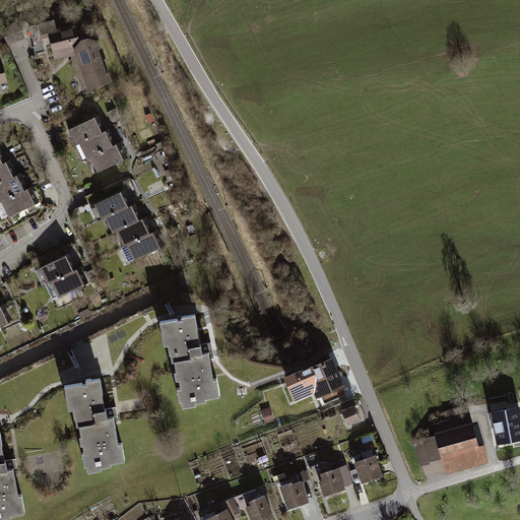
[(75,26),(48,35),(55,59),(79,52),(90,88),(108,83),(92,33),(78,38),(75,26)]
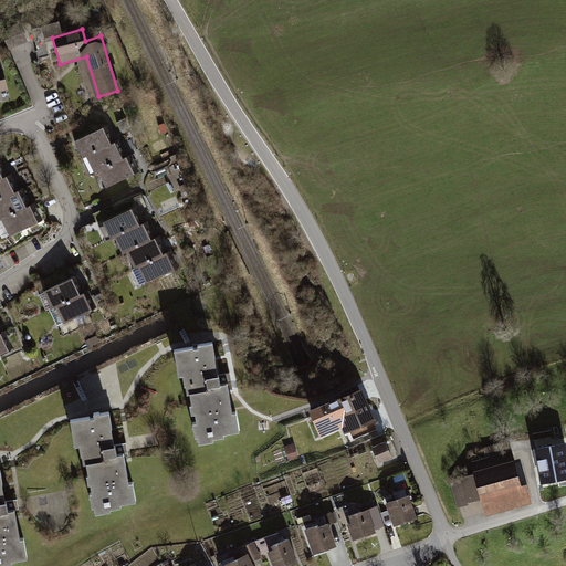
[(102,129),(75,142),(82,156),(85,155),(108,144),(102,129)]
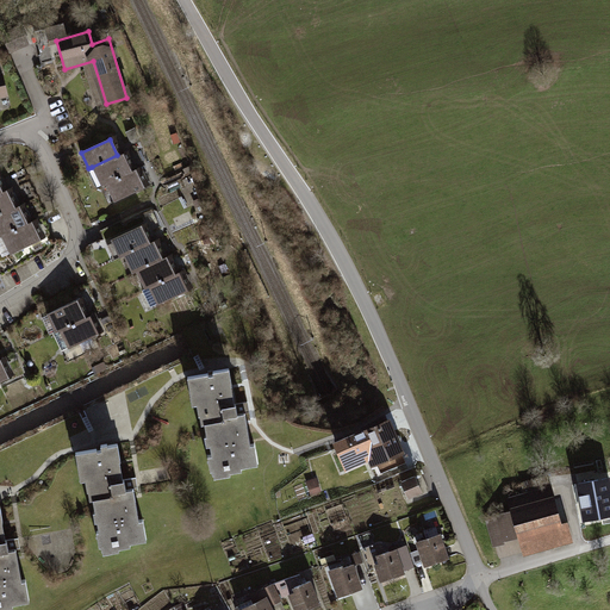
[(117,155),(92,167),(100,187),(105,185),(132,173),(123,153),(117,155)]
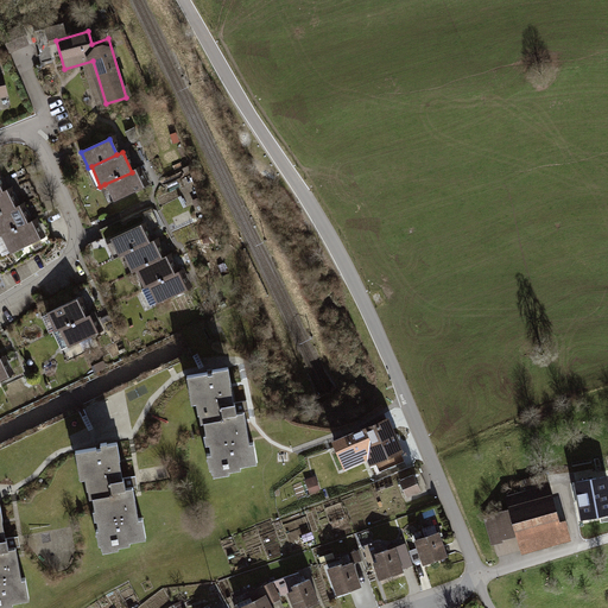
[(132,172),(105,184),(113,202),(144,188),(135,170),(132,172)]
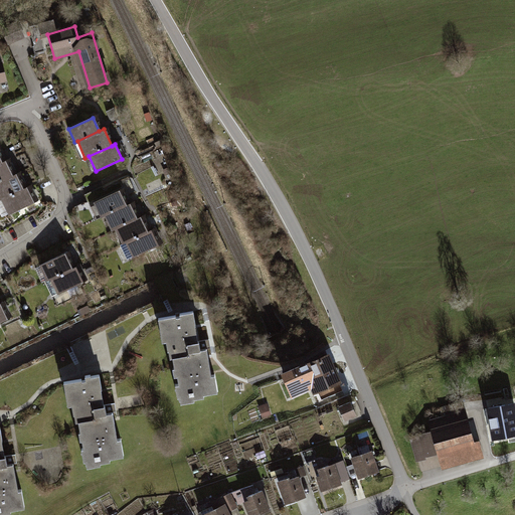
[(1,163),(0,163),(0,181),(13,176),(5,161),(1,163)]
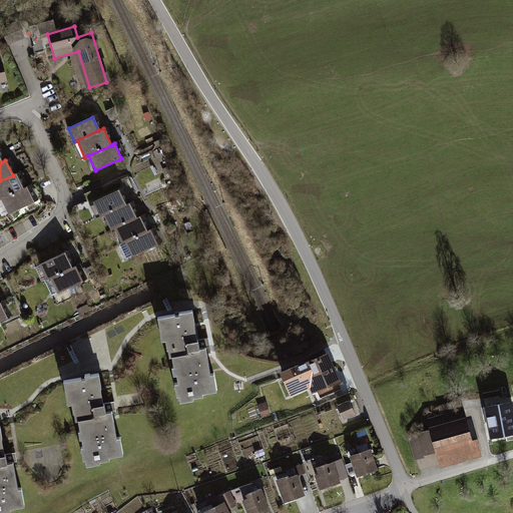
[(13,175),(0,180),(0,197),(0,198),(22,187),(15,173),(13,175)]
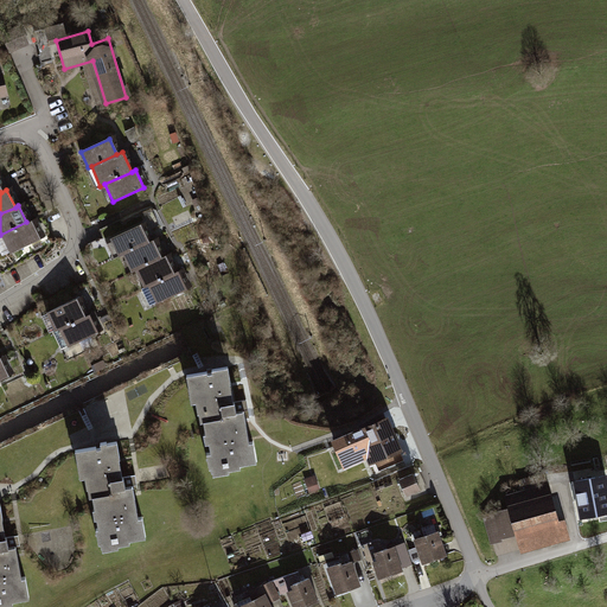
[(26,222),(0,235),(10,251),(38,237),(30,221),(26,222)]
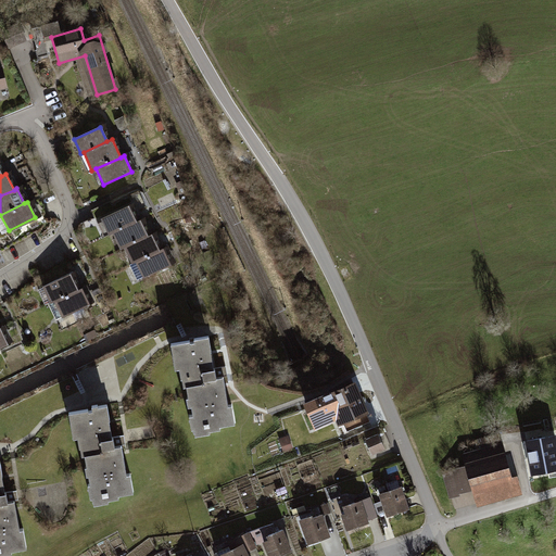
[(136,224),(127,205),(96,220),(104,239),(113,236),(136,224)]
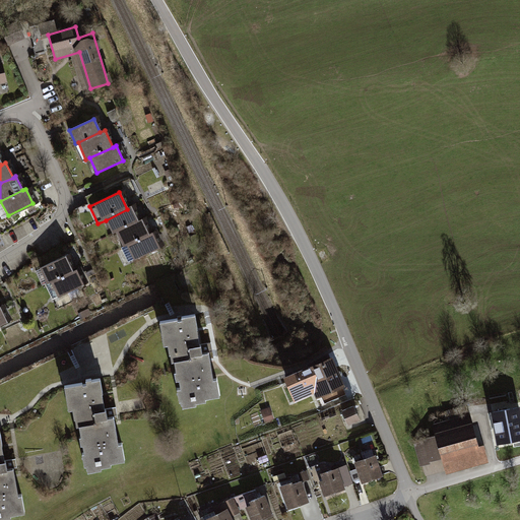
[(127,209),(106,220),(113,235),(117,233),(139,222),(131,207),(127,209)]
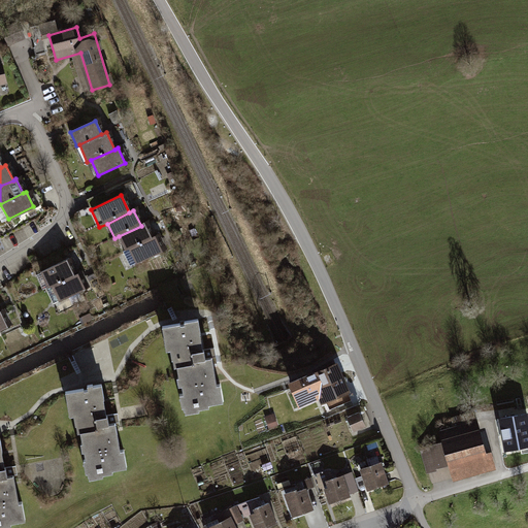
[(141,226),(119,236),(126,250),(129,249),(151,238),(144,225),(141,226)]
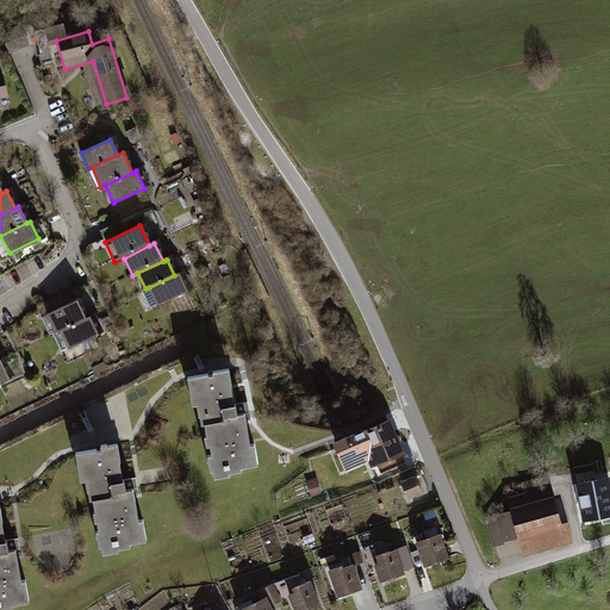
[(174,275),(149,287),(159,307),(187,293),(178,273),(174,275)]
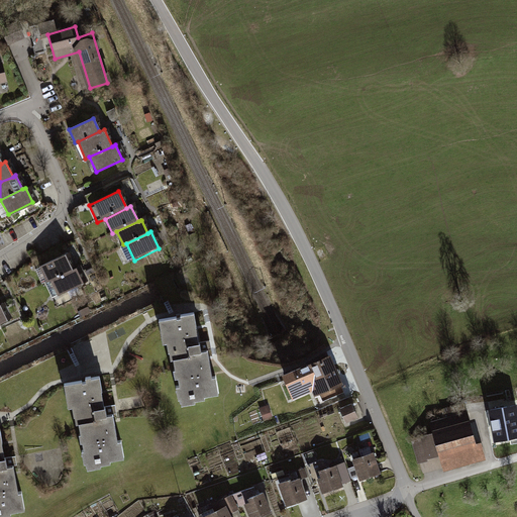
[(63,257),(40,268),(47,282),(70,272),(63,257)]
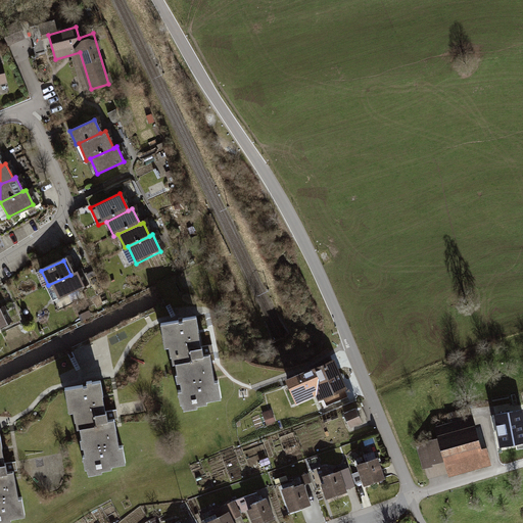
[(84,289),(76,273),(70,275),(48,285),(42,288),(50,305),(84,289)]
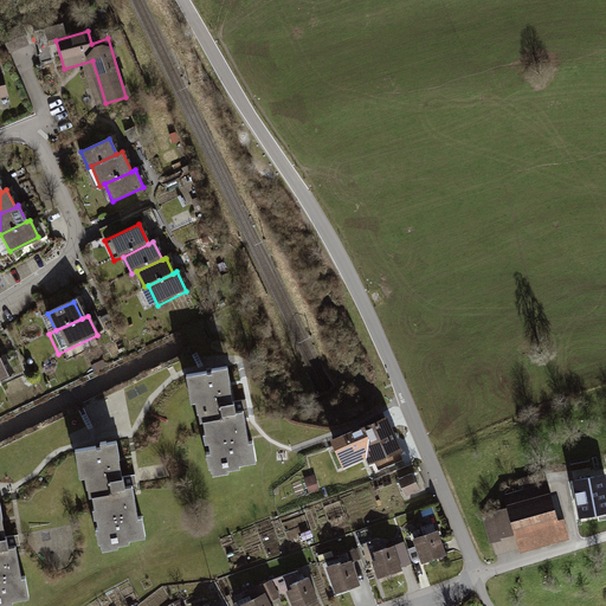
[(0,361),(0,385),(15,379),(7,359),(0,361)]
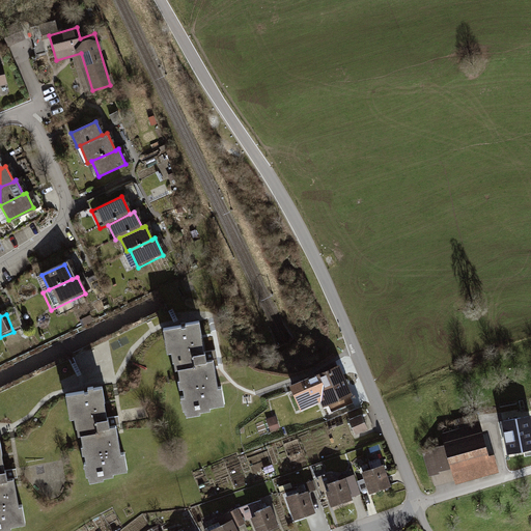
[(179,326),(161,328),(164,354),(169,353),(171,370),(176,370),(178,382),(176,383),(176,389),(182,388),(183,396),(178,397),(180,410),(186,410),(187,415),(200,414),(200,411),(211,410),(211,407),(223,406),(220,387),(216,388),(213,361),(204,361),(203,351),(200,351),(196,322),(184,324),(185,326),(179,326)]
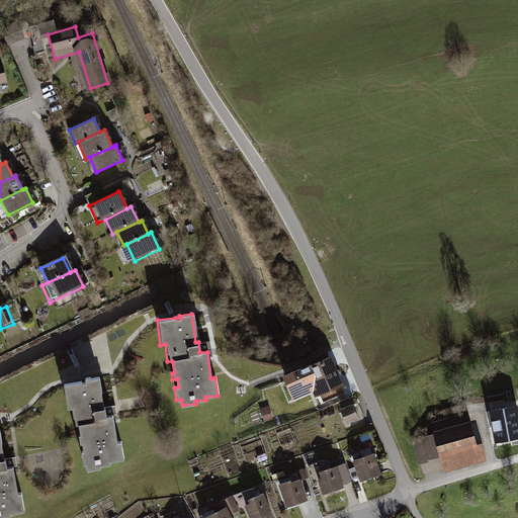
[(332,362),(310,372),(321,399),(343,389),(332,362)]
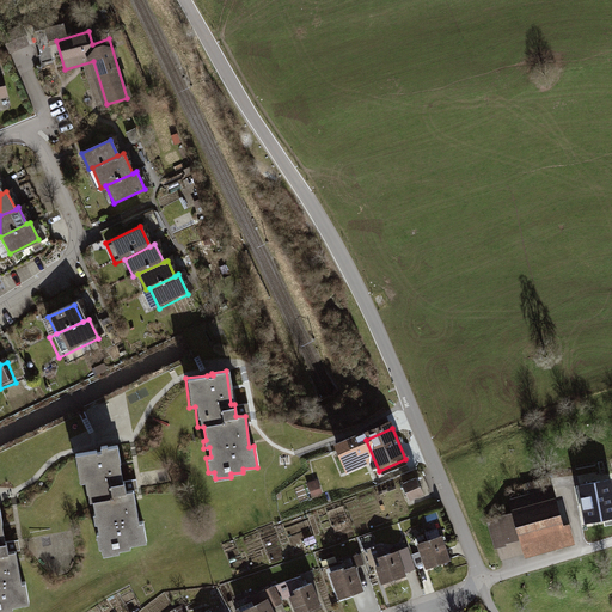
[(117,448),(72,456),(75,483),(85,482),(87,501),(91,500),(92,509),(93,521),(96,521),(98,534),(93,534),(96,548),(101,546),(102,556),(133,551),(132,544),(147,542),(145,521),(138,521),(134,502),(133,489),(123,490),(120,467),(117,448)]
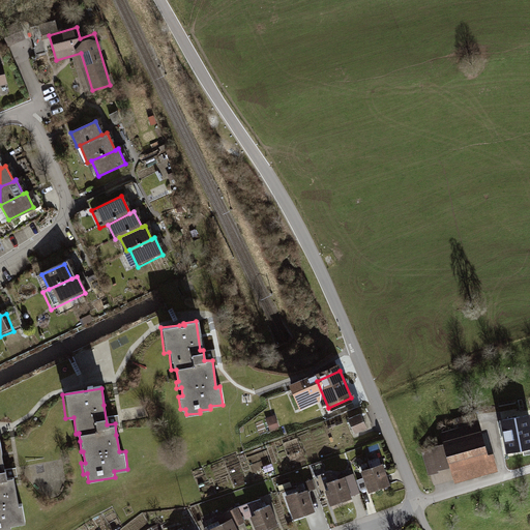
[(361,416),(349,421),(354,435),(366,430),(361,416)]
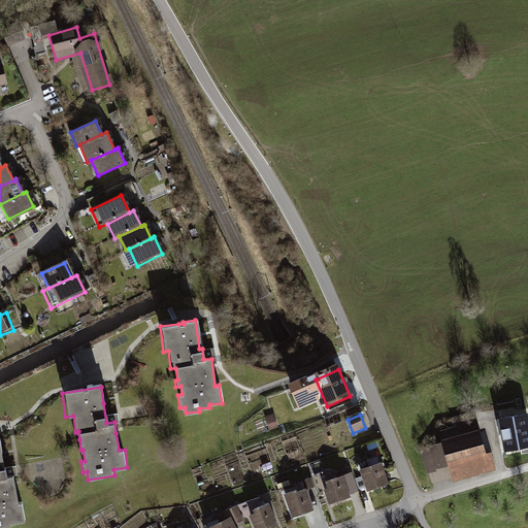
[(527,443),(527,420),(518,422),(520,444),(527,443)]
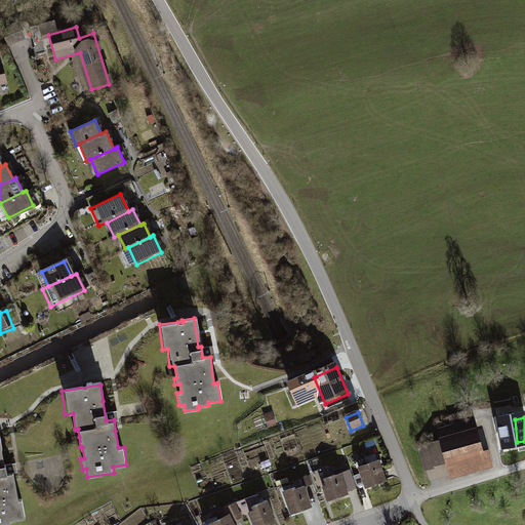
[(517,442),(515,419),(501,421),(505,444),(517,442)]
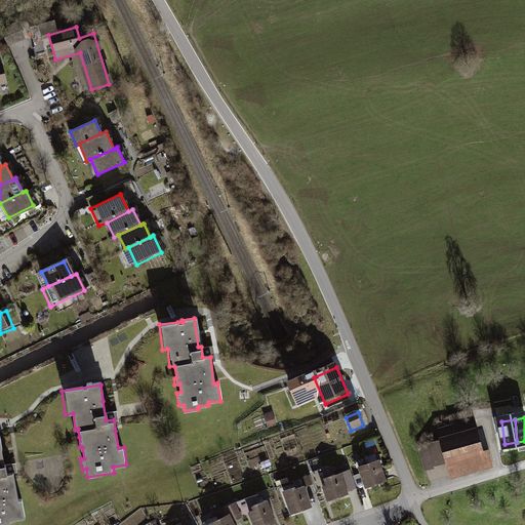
[(475,420),(439,431),(451,478),(488,469),(475,420)]
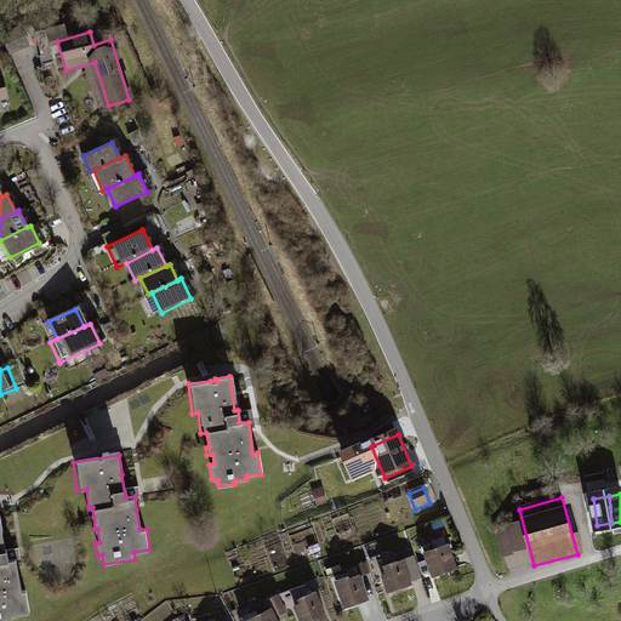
[(0,523),(0,620),(13,620),(16,619),(32,615),(27,591),(22,592),(17,569),(15,558),(7,560),(3,535),(0,523)]
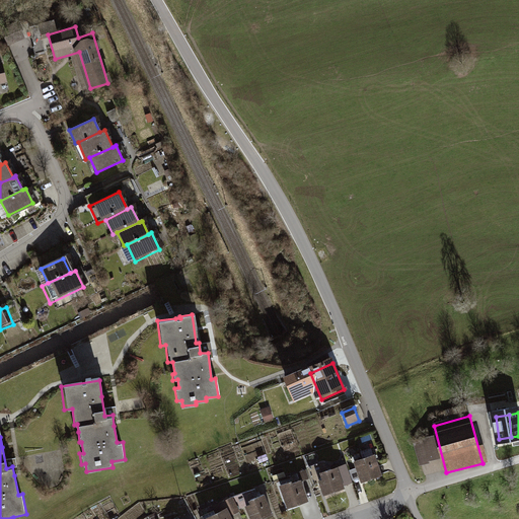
[(419,463),(439,458),(435,439),(415,444),(419,463)]
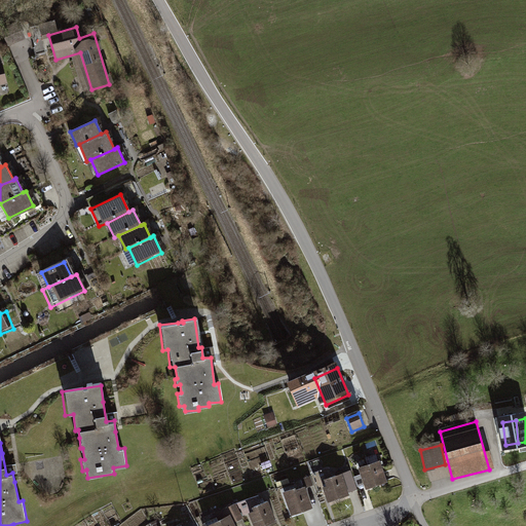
[(380,461),(359,468),(366,488),(386,481),(380,461)]
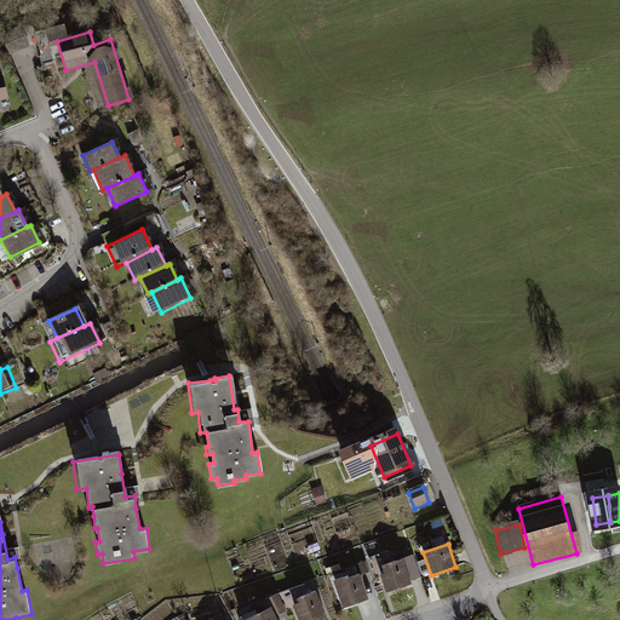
[(405,560),(379,568),(385,589),(412,581),(405,560)]
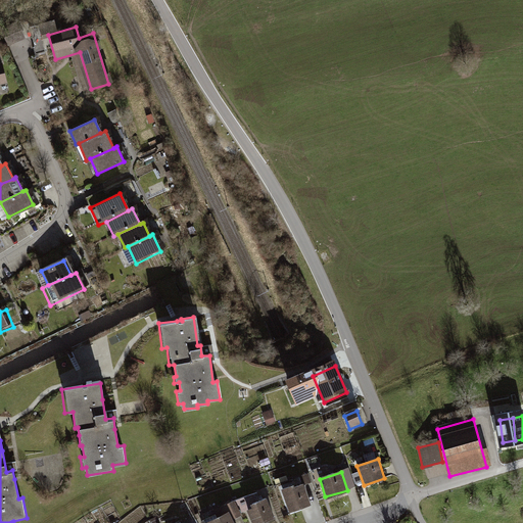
[(301,484),(282,491),(289,511),(308,504),(301,484)]
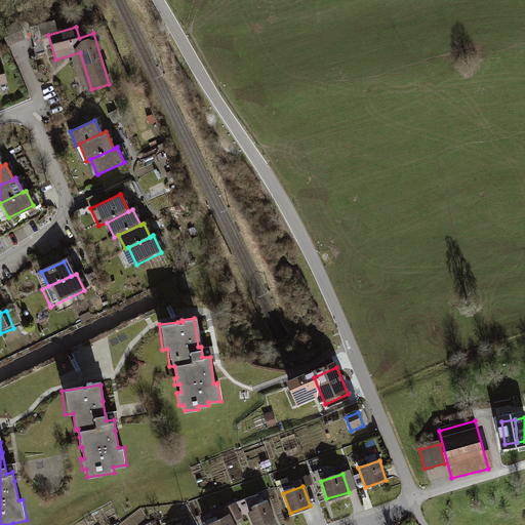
[(268,500),(249,508),(254,524),(261,524),(275,521),(268,500)]
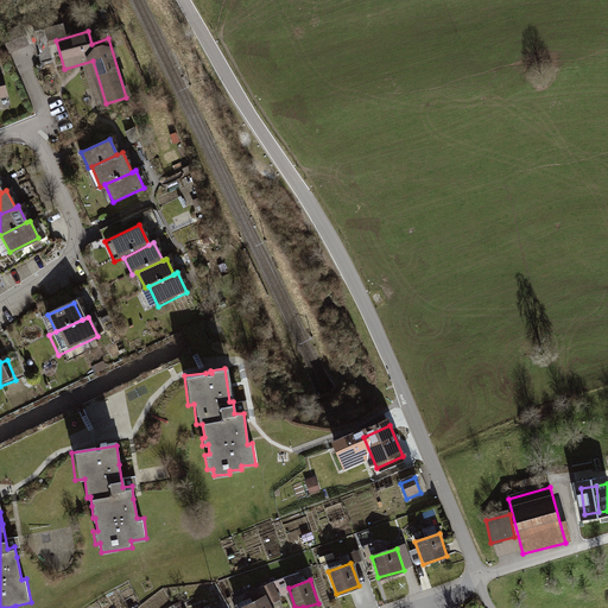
[(272,607),(267,596),(244,607),(272,607)]
